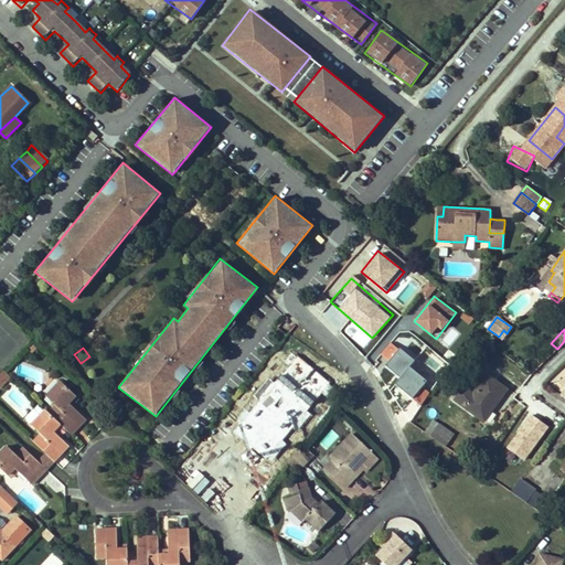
[(11,376),(3,369),(0,372),(0,385),(0,386),(11,376)]
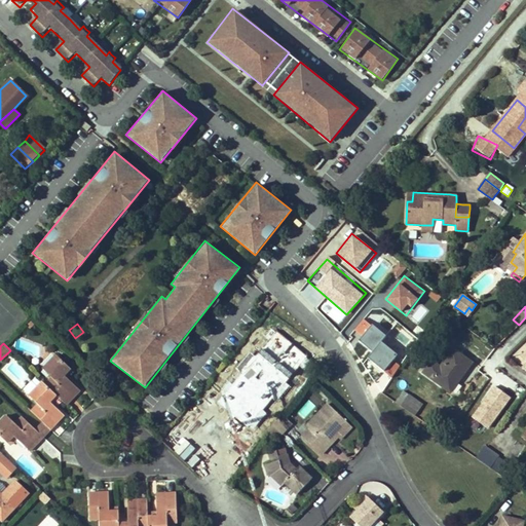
[(303,355),(317,366),(326,354),(310,344),(303,355)]
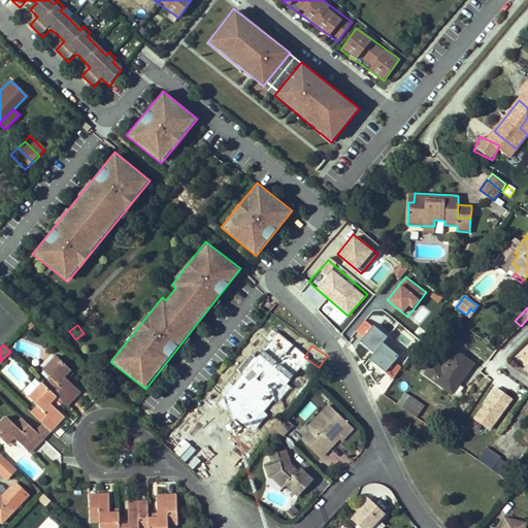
[(462,378),(473,364),(455,352),(442,369),(434,362),(425,373),(449,392),(460,377),(462,378)]
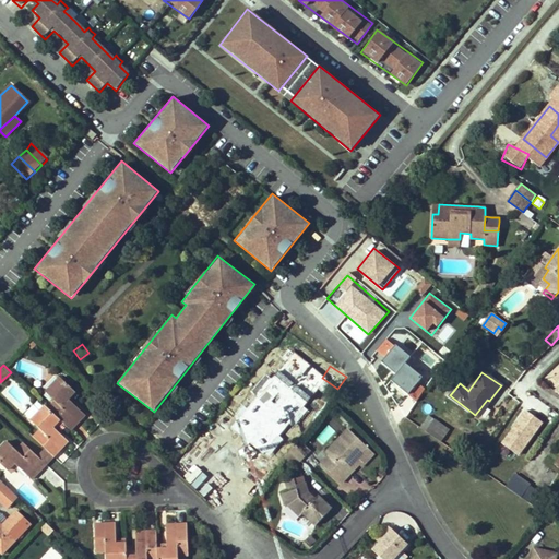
[(56,401),(48,408),(60,419),(63,423),(71,430),(85,415),(71,401),(69,399),(74,391),(60,377),(46,392),(56,401)]
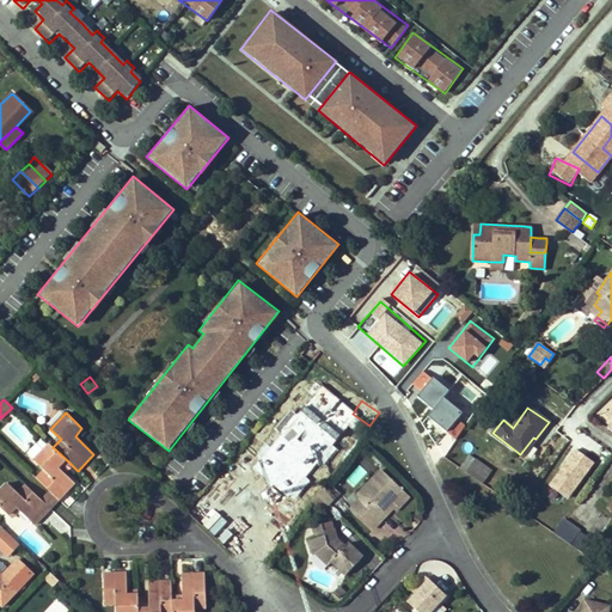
[(78,439),(85,432),(81,428),(75,436),(78,439)]
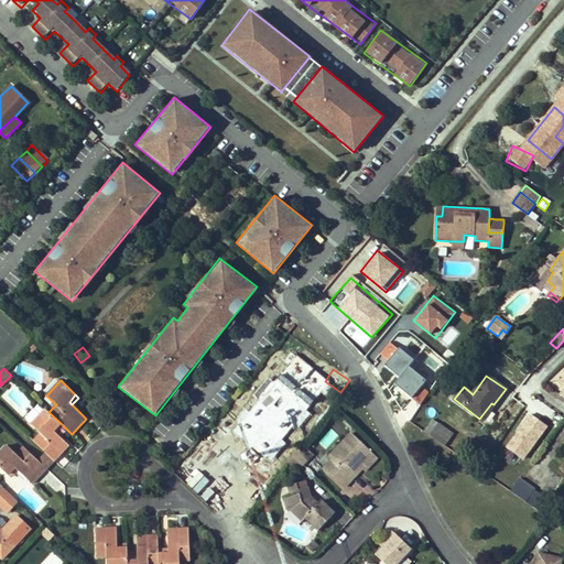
[(268,446),(288,426),(262,403),(242,424),(268,446)]
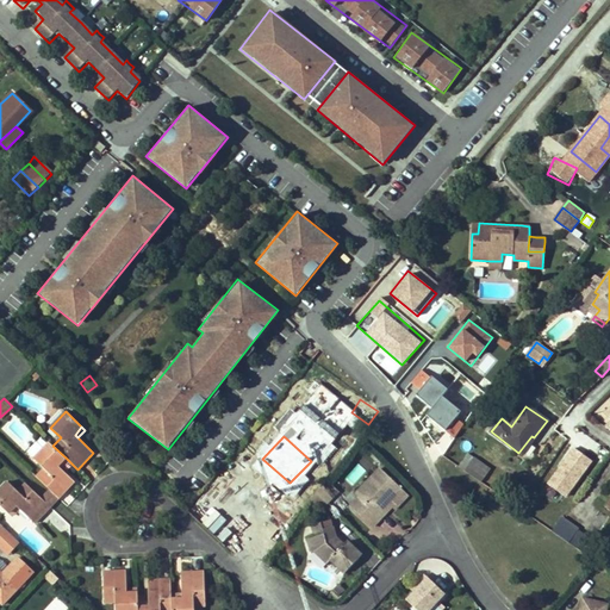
[(518,453),(521,454),(534,437),(531,436),(518,453)]
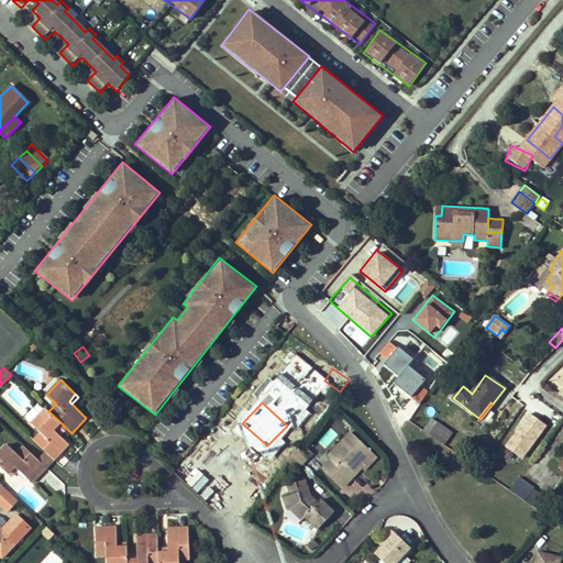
[(41,433),(34,440),(47,452),(54,460),(68,444),(56,432),(54,430),(61,422),(48,411),(46,408),(31,424),(41,433)]
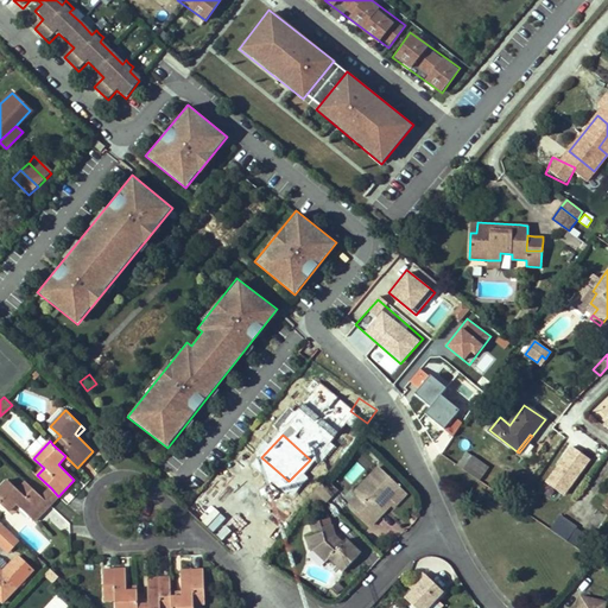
[(467,453),(457,466),(480,481),(489,469),(467,453)]
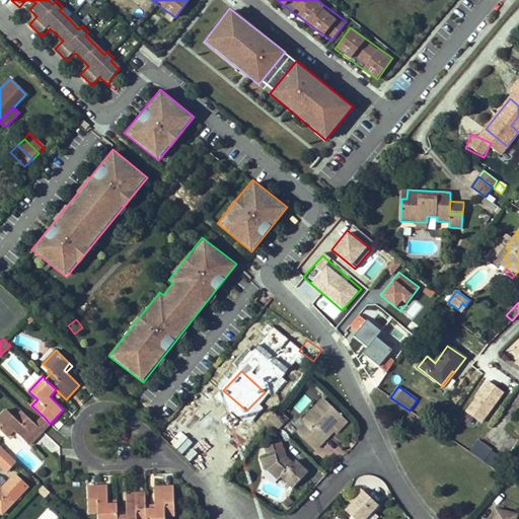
[(52,398),(59,392),(56,389),(50,396),(52,398)]
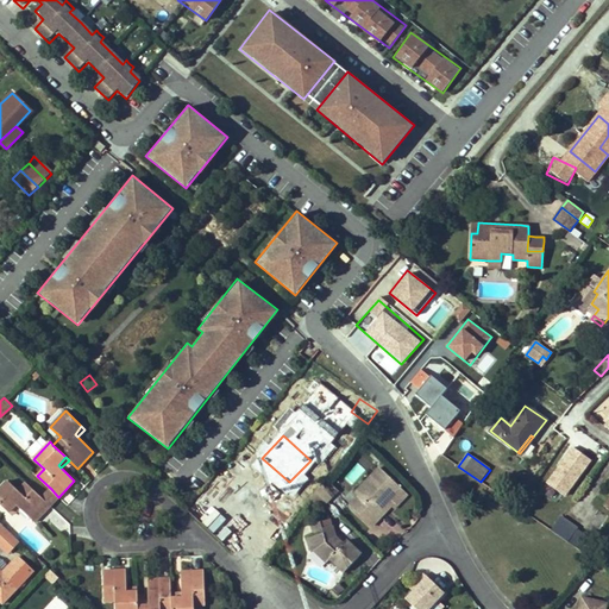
[(345,478),(351,484),(362,473),(355,468),(345,478)]
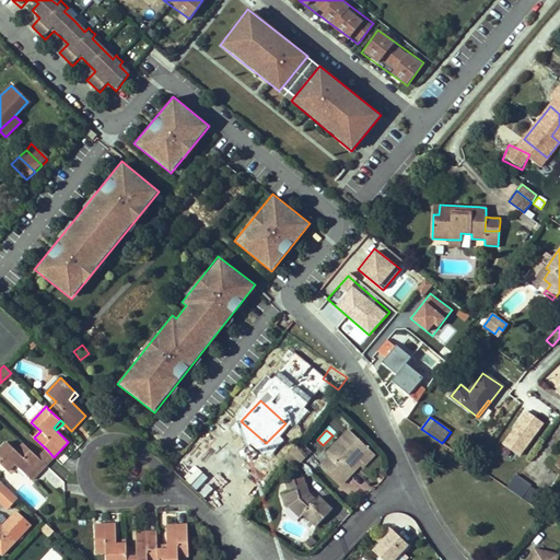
[(336,464),(327,471),(341,485),(350,476),(348,475),(354,469),(350,465),(353,462),(356,464),(357,463),(369,450),(350,431),(327,455),(330,458),(336,464)]
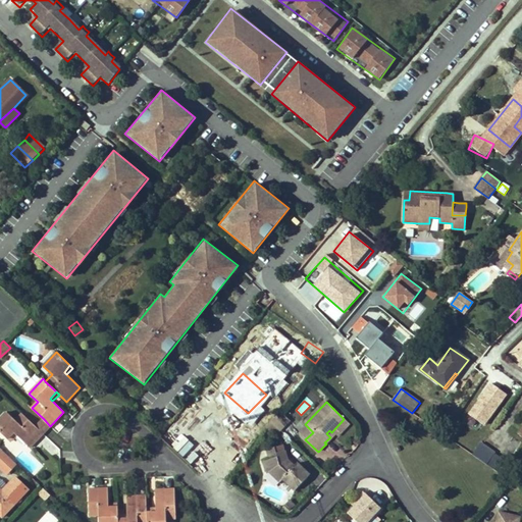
[(44,434),(36,427),(22,414),(15,421),(6,412),(0,419),(0,432),(7,439),(13,433),(16,435),(30,449),(44,434)]
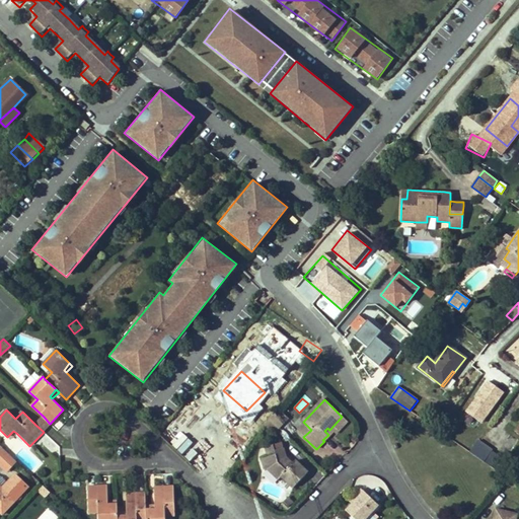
[(271,420),(278,428),(284,422),(276,413),(271,420)]
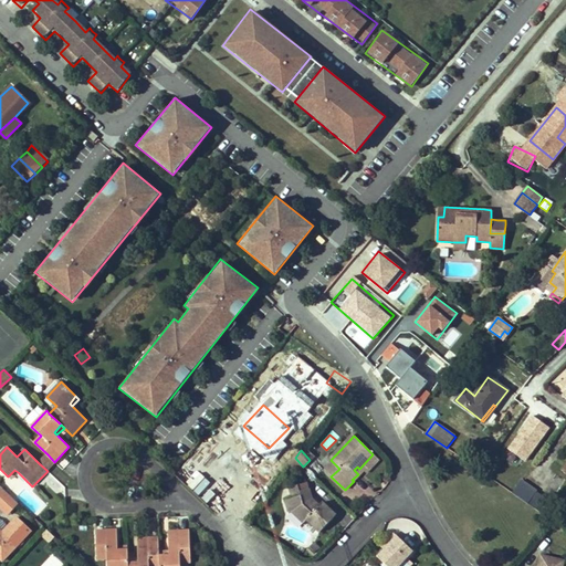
[(48,471),(54,462),(48,454),(39,463),(48,471)]
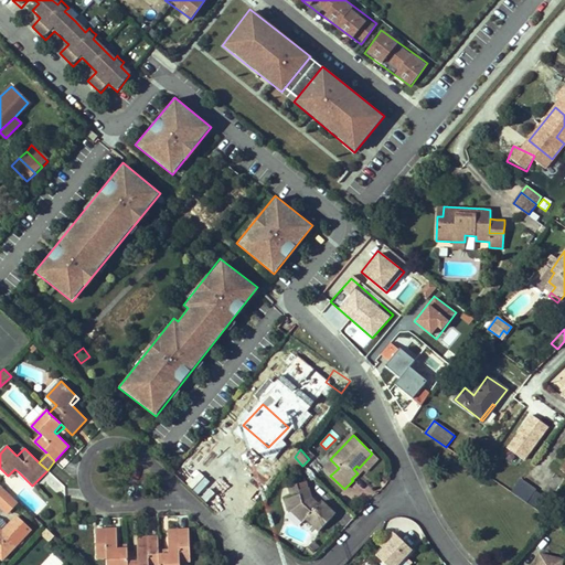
[(302,466),(295,457),(290,464),(297,471),(302,466)]
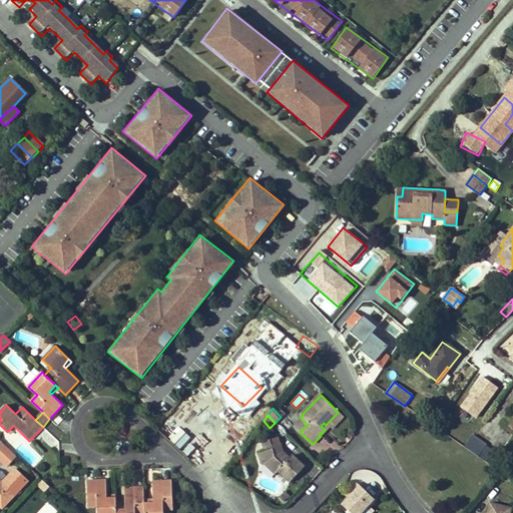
[(303,420),(295,427),(300,432),(308,425),(303,420)]
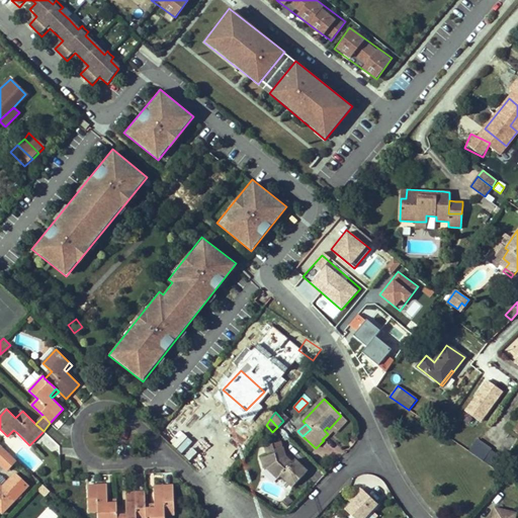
[(322,439),(324,440),(333,431),(330,428),(329,429),(327,427),(324,430),(328,434),(322,439)]
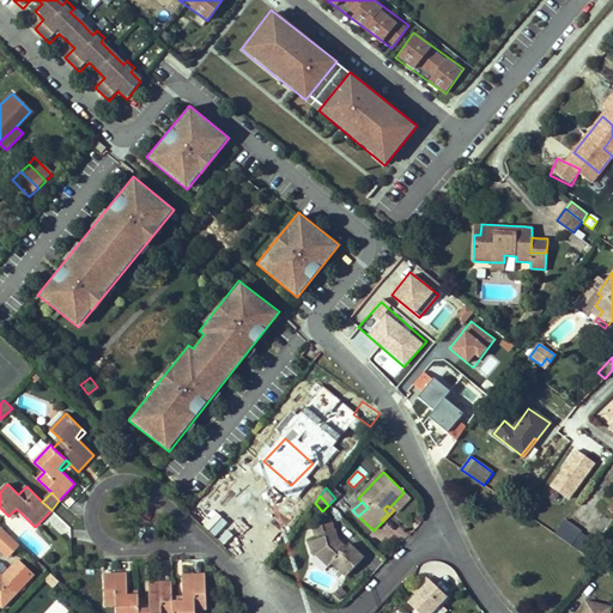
[(16,509),(8,516),(12,520),(19,511),(16,509)]
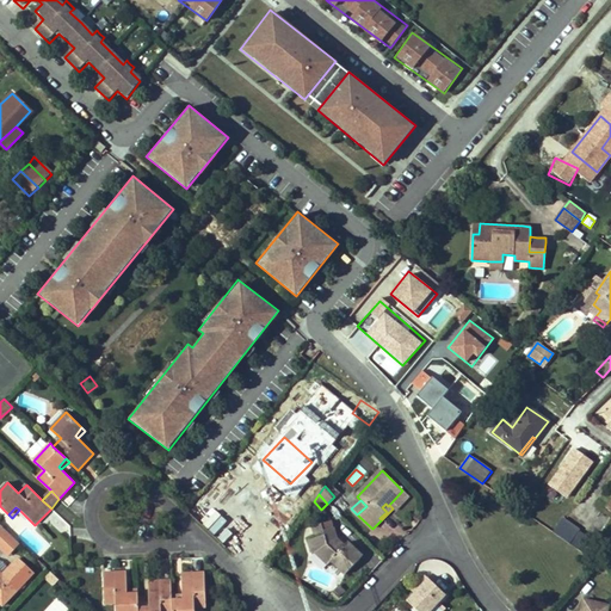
[(562,518),(553,532),(569,544),(579,530),(562,518)]
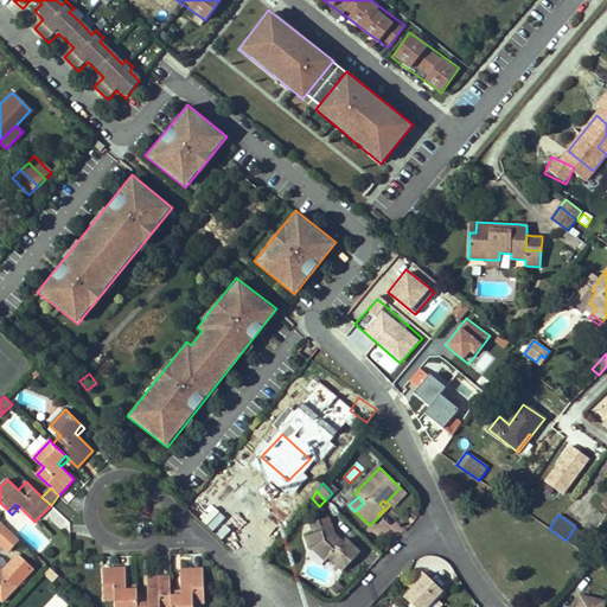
[(323,531),(323,526),(320,521),(312,523),(314,534),(323,531)]
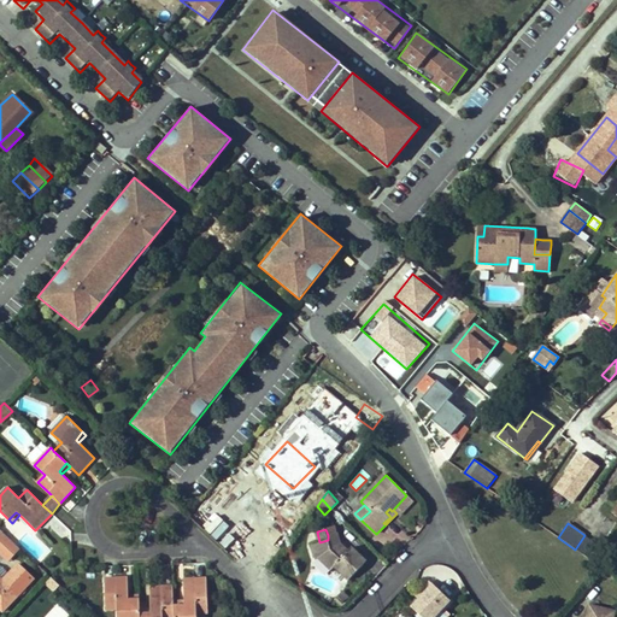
[(4,532),(0,535),(0,552),(4,556),(6,553),(11,559),(21,548),(4,532)]
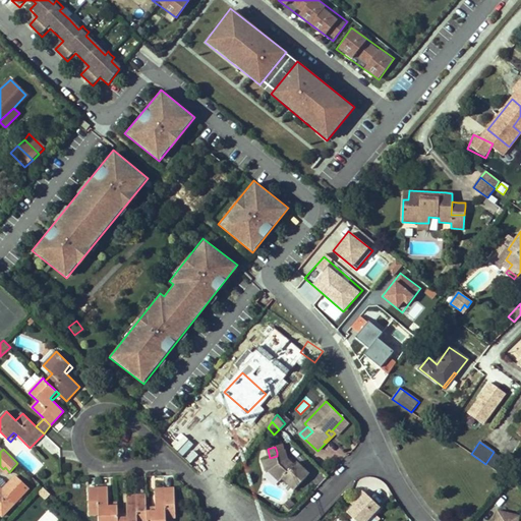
[(284,462),(287,459),(285,451),(277,452),(277,456),(270,458),(264,460),(267,472),(269,472),(280,483),(283,480),(295,490),(309,475),(296,463),(293,466),(291,468),(284,462)]
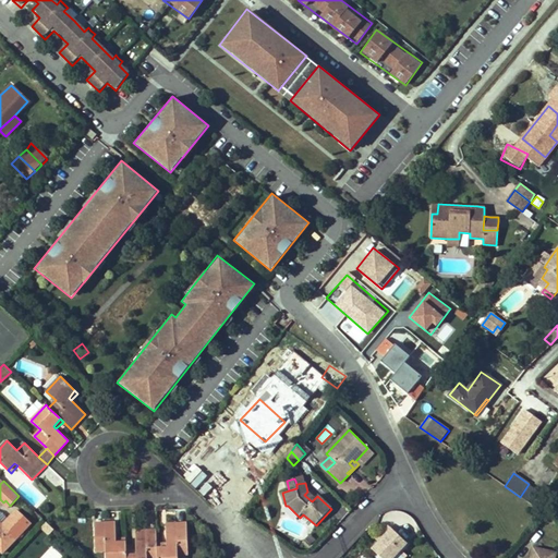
[(314,499),(307,493),(307,492),(304,495),(312,501),(314,499)]
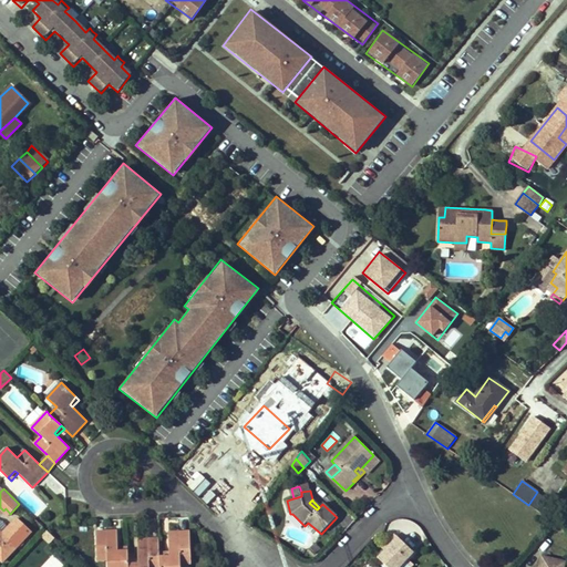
[(0,533),(0,559),(1,562),(31,531),(17,518),(2,535),(0,533)]
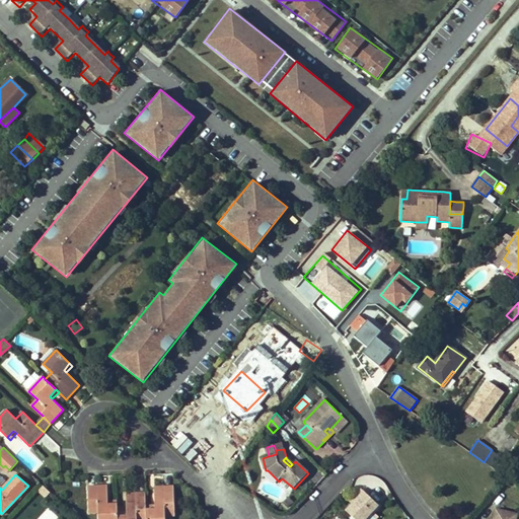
[(118,518),(118,517),(118,512),(118,505),(107,506),(107,502),(106,486),(87,487),(89,512),(98,512),(98,518),(118,518)]
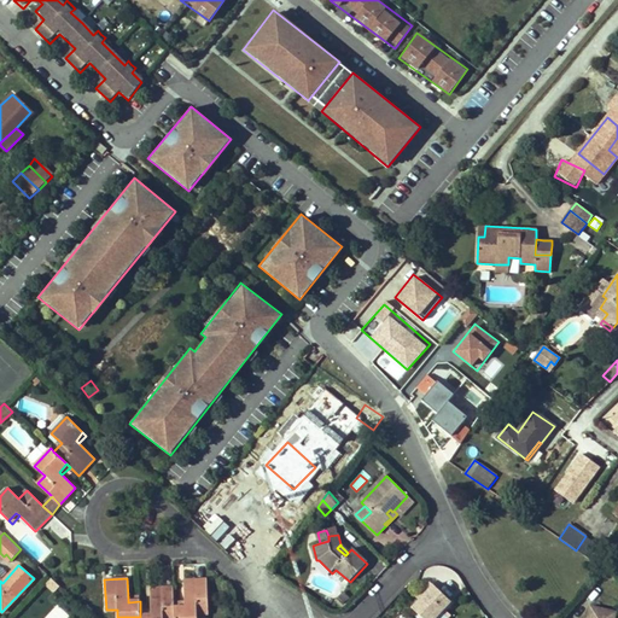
[(174,608),(174,617),(197,617),(198,614),(208,614),(208,579),(185,581),(185,601),(185,607),(174,608)]
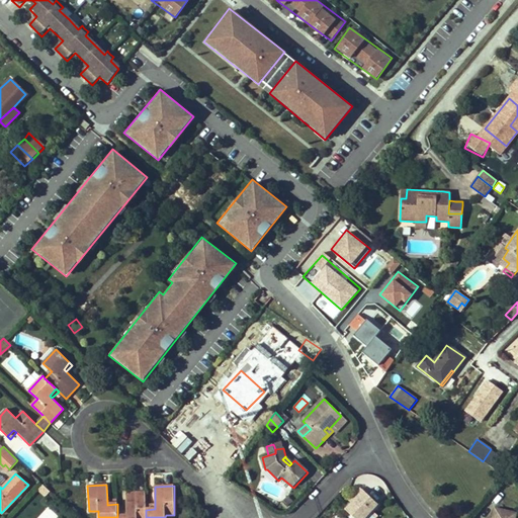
[(364,491),(346,510),(354,517),(367,517),(380,506),(364,491)]
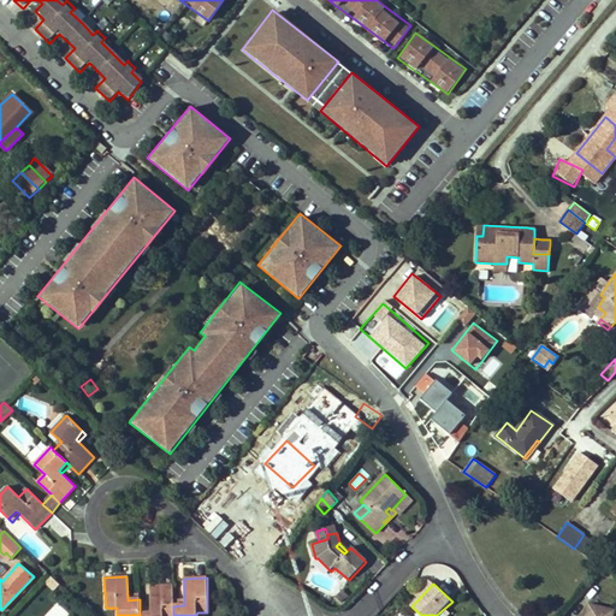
[(173,615),(173,606),(173,600),(172,586),(149,587),(150,608),(150,612),(140,614),(140,615),(173,615)]
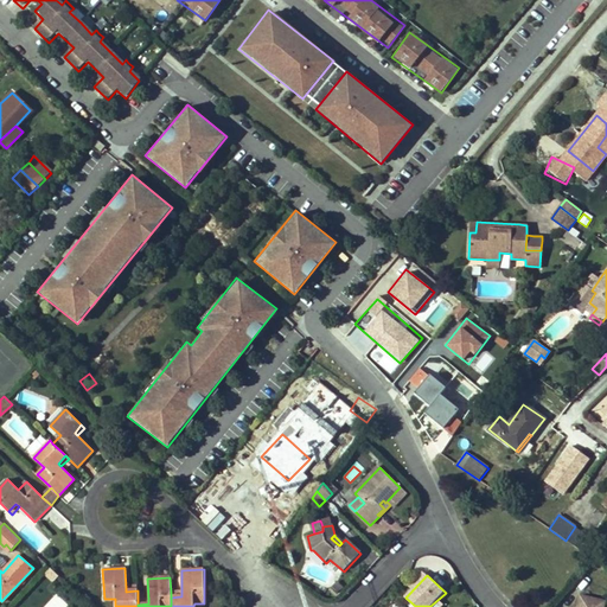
[(45,606),(63,606),(66,604),(57,595),(45,606)]
